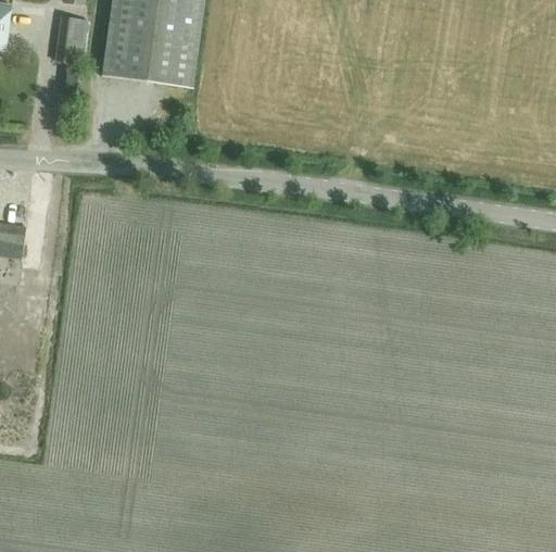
[(111,0),(102,74),(193,86),(204,0),(111,0)]
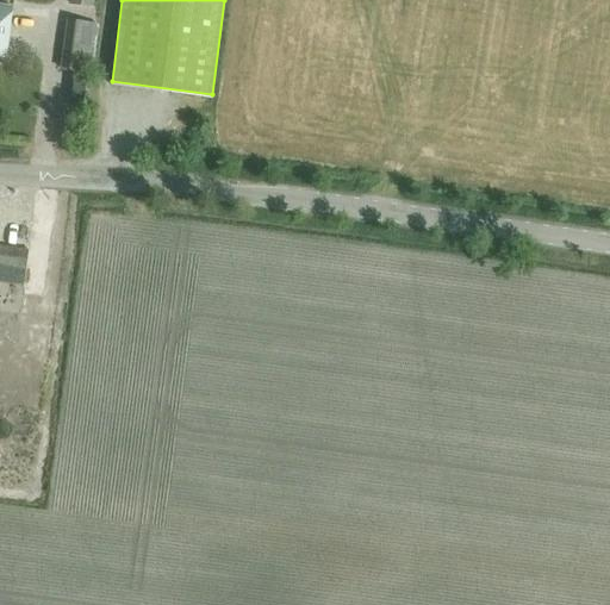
[(0,54),(7,55),(12,2),(0,1),(0,54)]
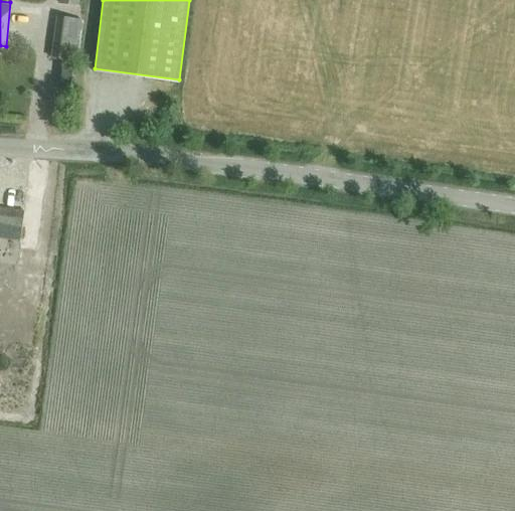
[(50,54),(77,58),(82,17),(55,13),(50,54)]
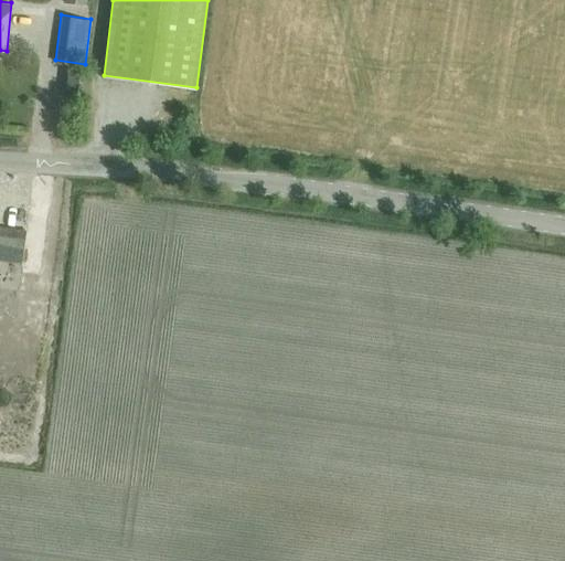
[(76,95),(78,71),(68,70),(66,94),(76,95)]
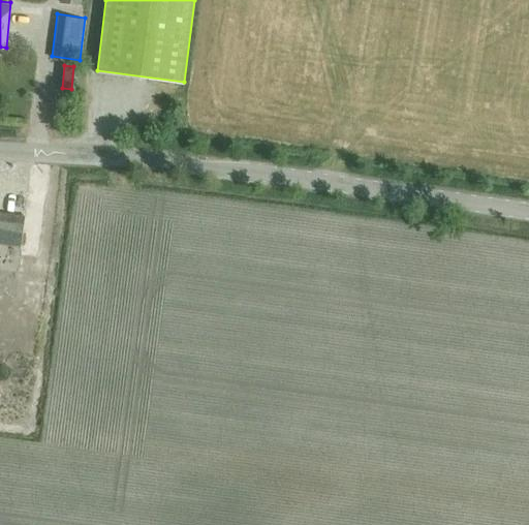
[(0,236),(22,239),(25,213),(0,209),(0,236)]
